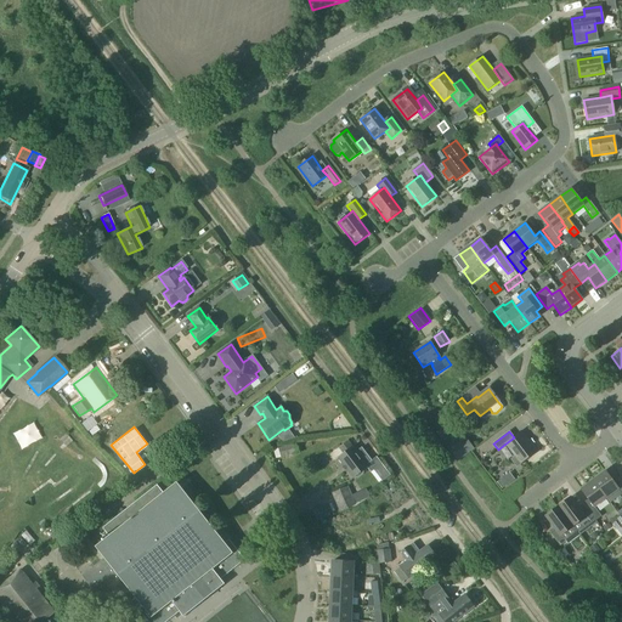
[(514,437),(504,445),(515,458),(510,461),(516,469),(521,465),(520,464),(537,452),(521,431),(514,437)]
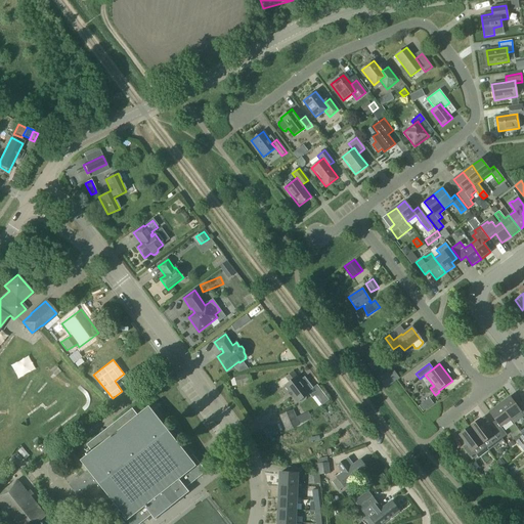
[(285,386),(298,402),(309,393),(293,372),(286,378),(290,383),(285,386)]
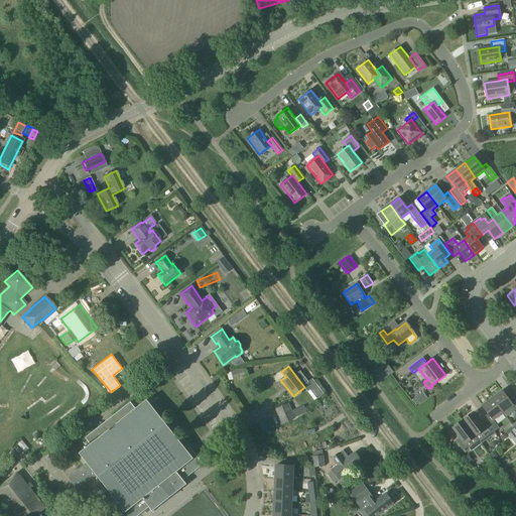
[(230,373),(232,380),(247,375),(245,368),(230,373)]
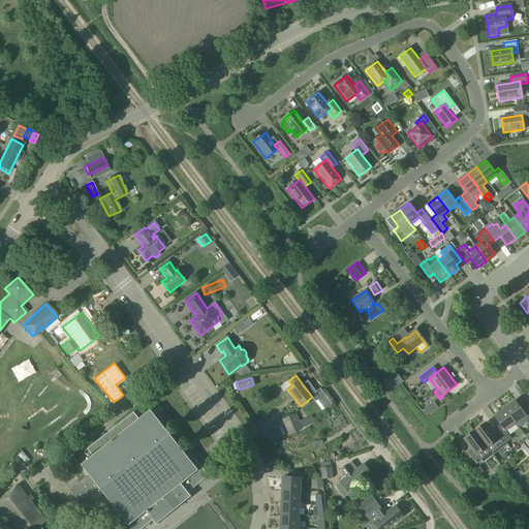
[(391,377),(383,383),(390,392),(400,383),(402,381),(400,378),(397,379),(394,382),(391,377)]
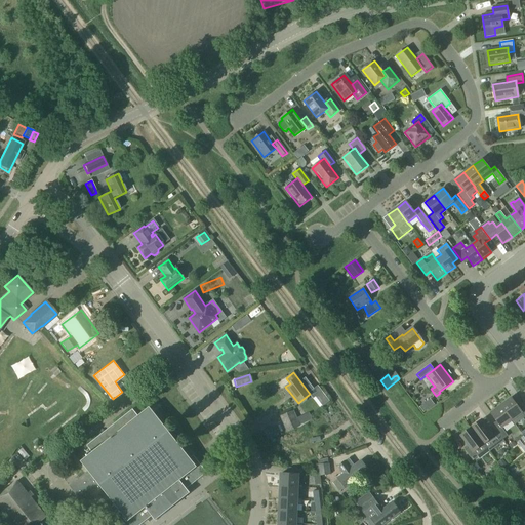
[(500,406),(512,420),(518,416),(521,420),(524,417),(524,407),(523,405),(518,408),(511,398),(500,406)]
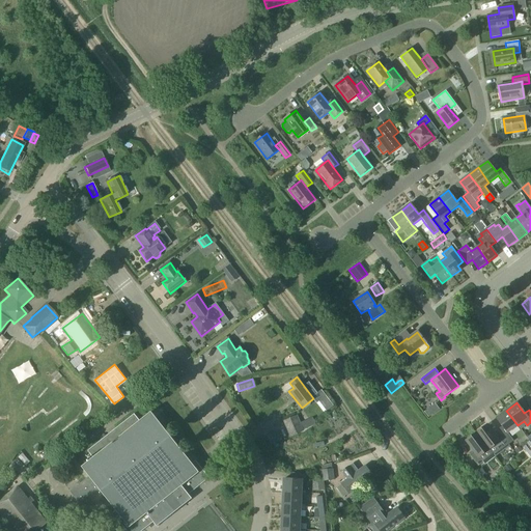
[(424,415),(428,425),(445,419),(441,410),(424,415)]
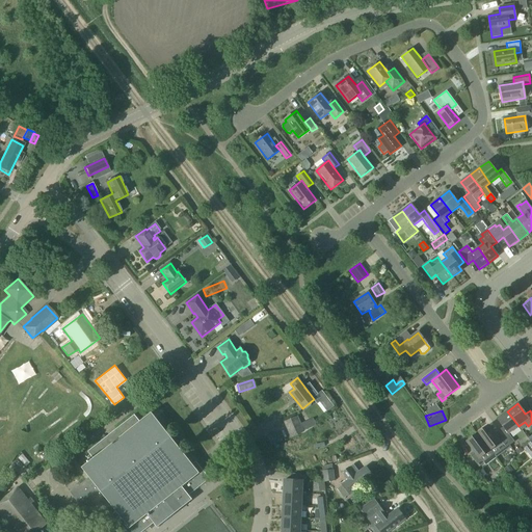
[(500,433),(501,434),(508,445),(509,446),(513,442),(508,434),(519,426),(507,411),(497,419),(504,430),(500,433)]
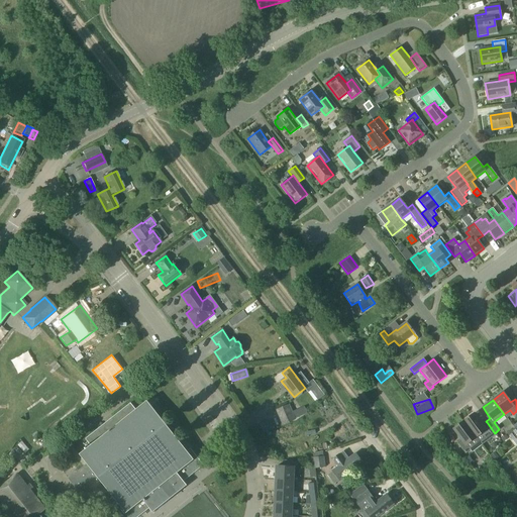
[(102,483),(119,505),(115,507),(122,516),(137,516),(148,508),(151,513),(186,486),(183,482),(204,466),(190,448),(187,450),(147,401),(135,409),(130,403),(85,438),(90,445),(79,453),(87,463),(102,483)]
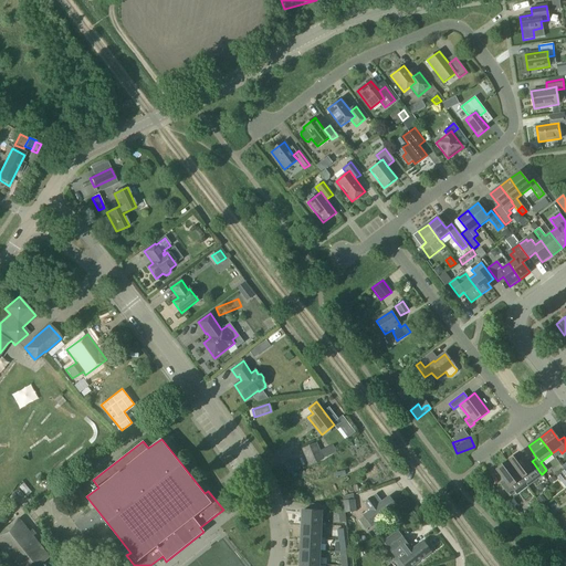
[(303,449),(310,464),(323,459),(316,443),(303,449)]
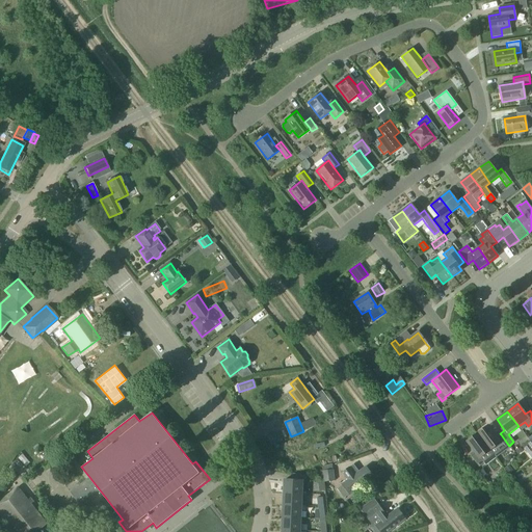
[(487,426),(477,433),(489,451),(500,443),(504,448),(508,445),(501,434),(496,437),(487,426)]
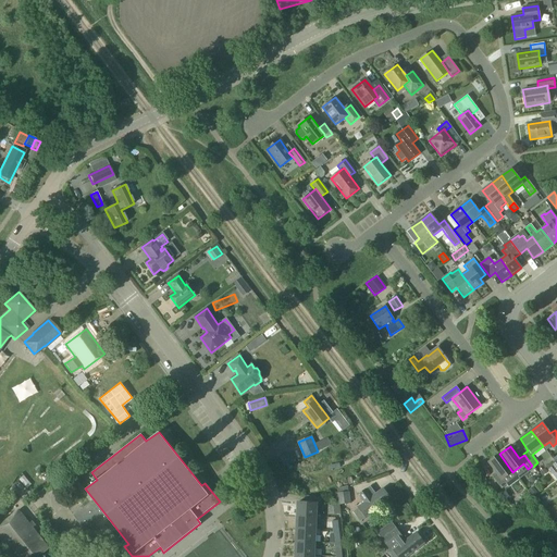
[(512,472),(499,454),(489,462),(497,474),(493,478),(500,489),(506,485),(502,480),(512,472)]
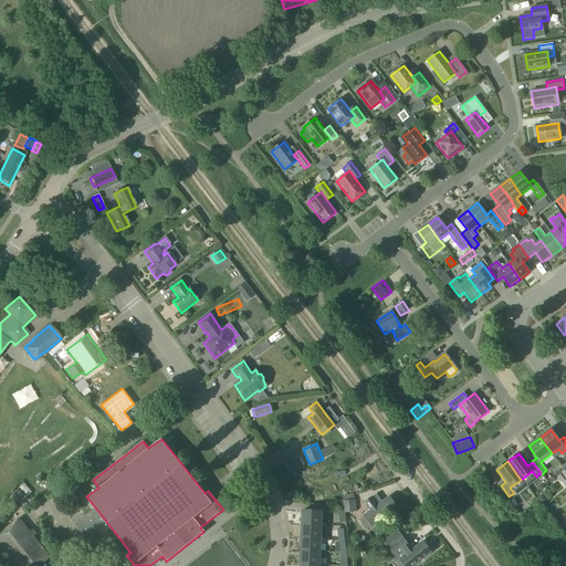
[(565,479),(565,467),(555,475),(561,483),(565,479)]
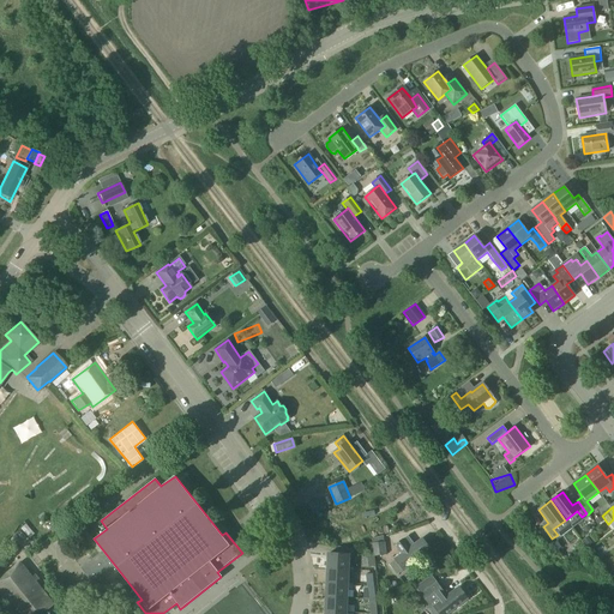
[(408,536),(395,547),(401,554),(395,560),(403,572),(431,552),(421,540),(414,545),(408,536)]
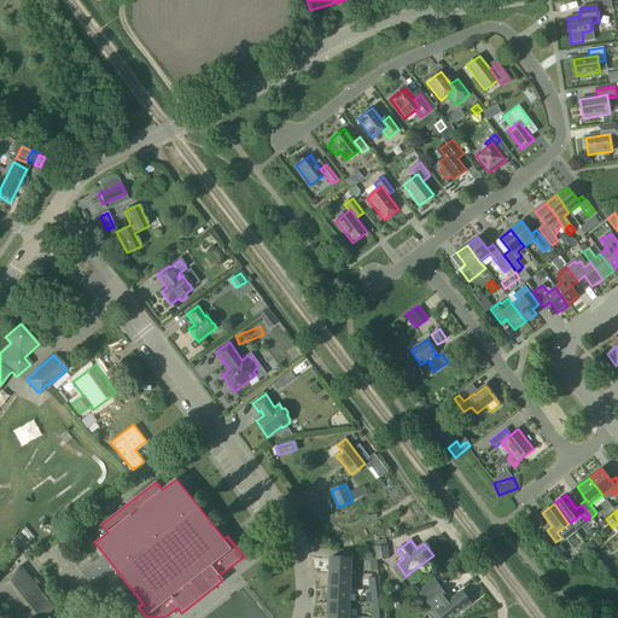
[(586,546),(590,553),(596,548),(592,542),(586,546)]
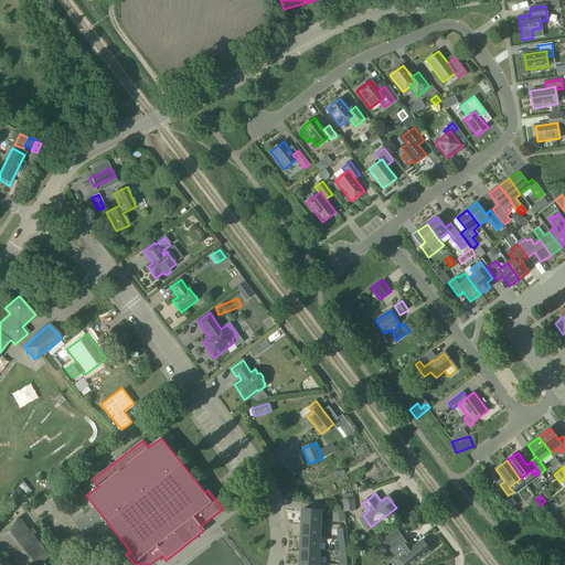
[(511,509),(512,508),(515,505),(511,500),(508,502),(507,503),(511,509)]
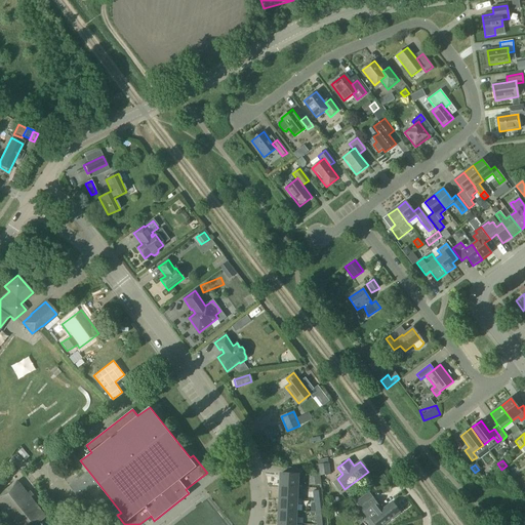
[(328,466),(320,467),(319,467),(320,476),(329,475),(328,466)]
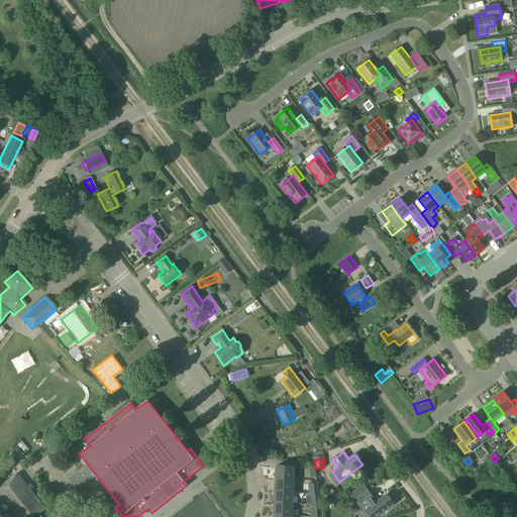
[(102,483),(87,463),(68,479),(83,498),(102,483)]
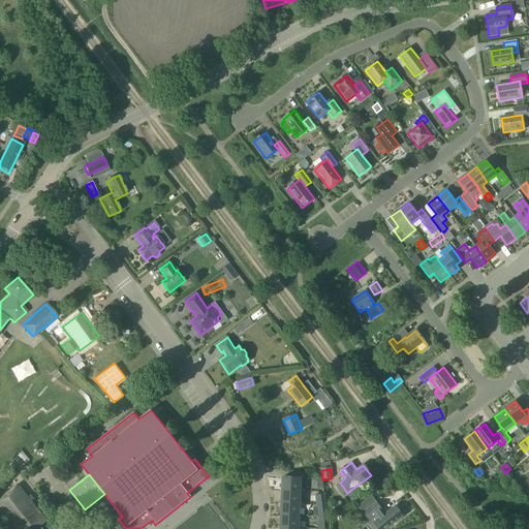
[(281,491),(300,492),(301,478),(282,477),(281,491)]
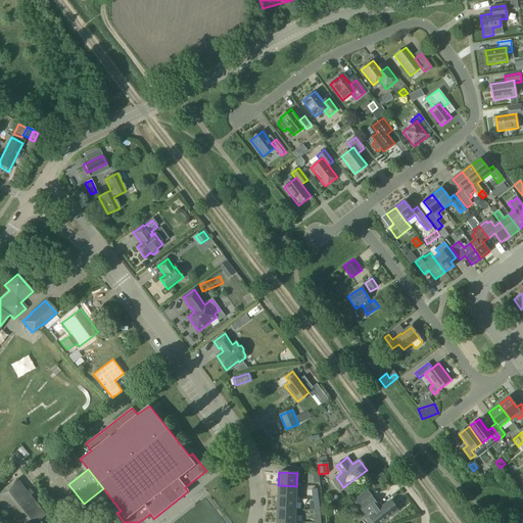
[(308,482),(314,482),(314,484),(318,483),(317,475),(313,475),(310,475),(308,482)]
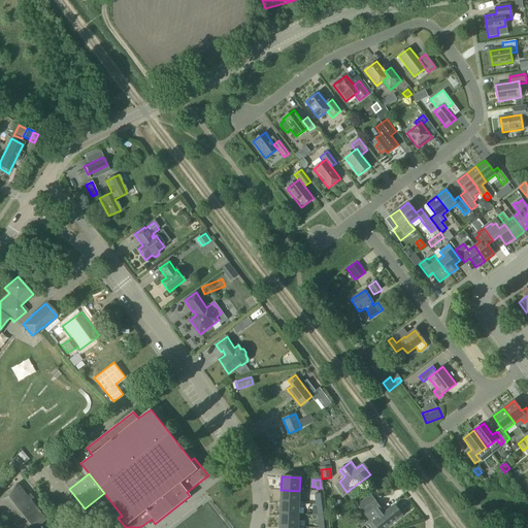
[(0,497),(0,509),(13,527),(35,527),(46,519),(18,483),(0,497)]
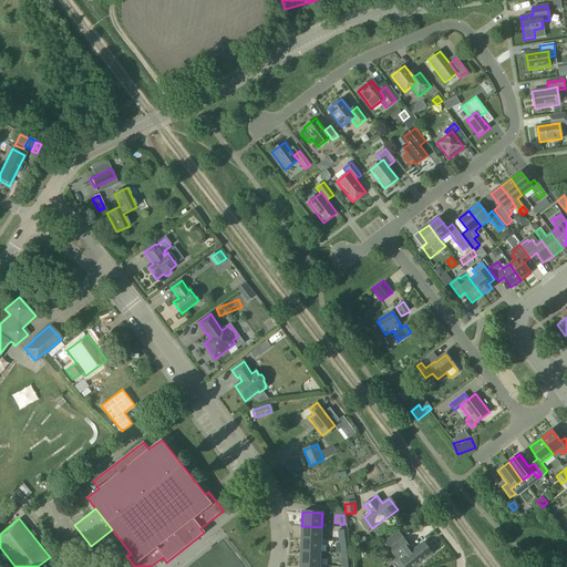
[(301,539),(320,540),(321,527),(301,526),(301,539)]
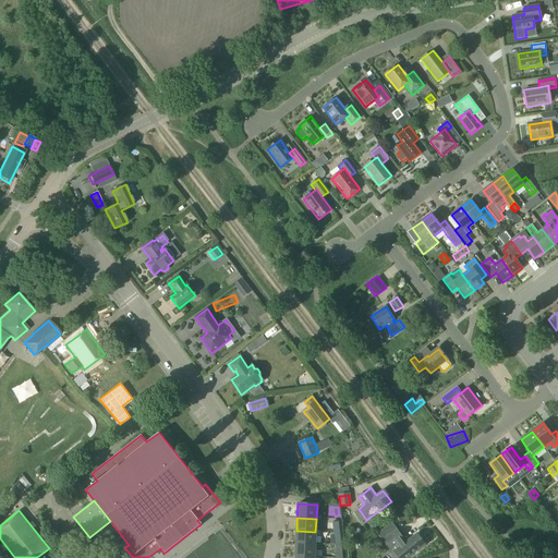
[(379,536),(389,549),(391,548),(399,557),(407,557),(425,544),(416,533),(403,544),(401,541),(403,540),(396,530),(392,533),(389,529),(379,536)]
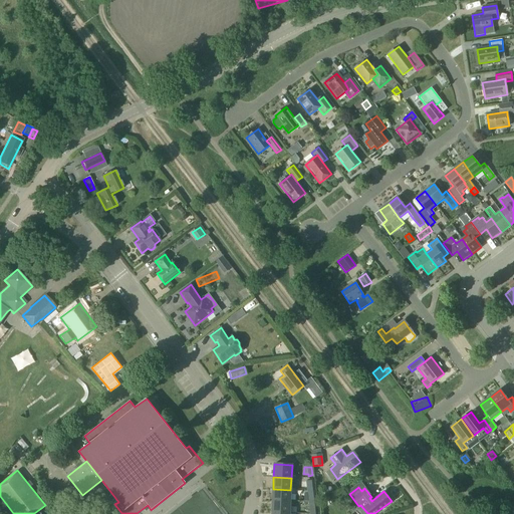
[(273,489),(272,502),(290,502),(290,490),(273,489)]
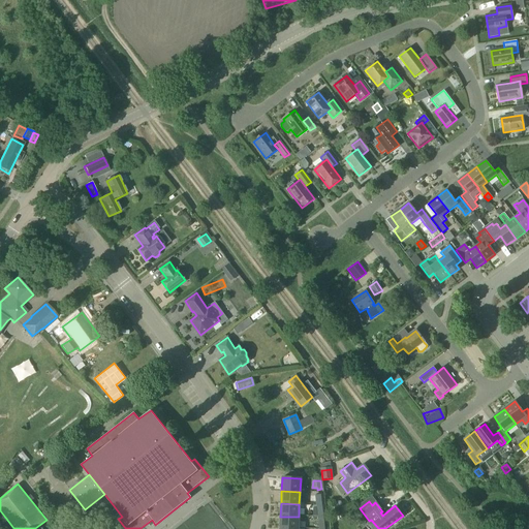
[(280,517),(279,528),(289,528),(298,528),(299,517),(280,517)]
